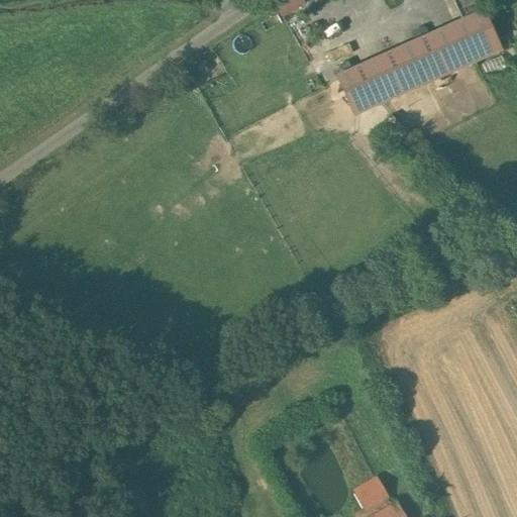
[(286,0),(280,5),(288,16),(310,0),(286,0)]
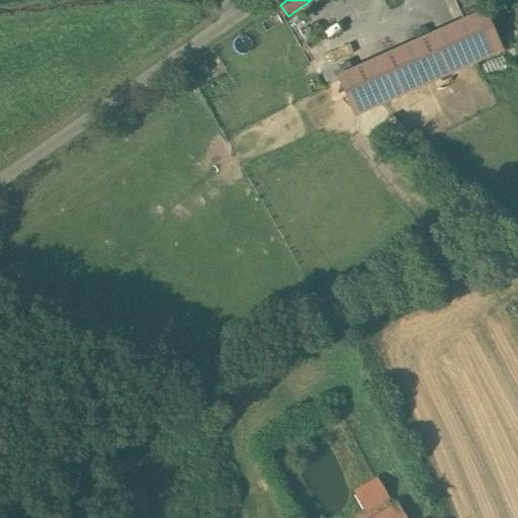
[(453,0),(462,18),(485,8),(480,0),(453,0)]
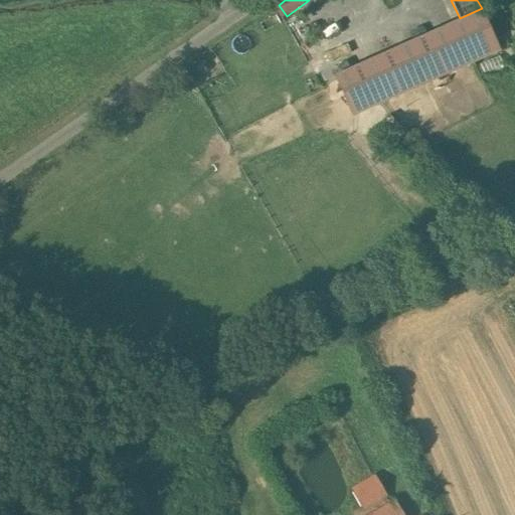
[(460,18),(335,72),(353,114),(500,48),(482,8),(460,18)]
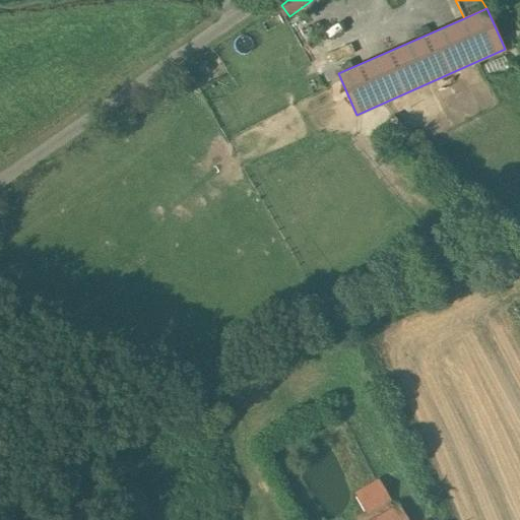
[(186,71),(178,76),(184,86),(192,80),(186,71)]
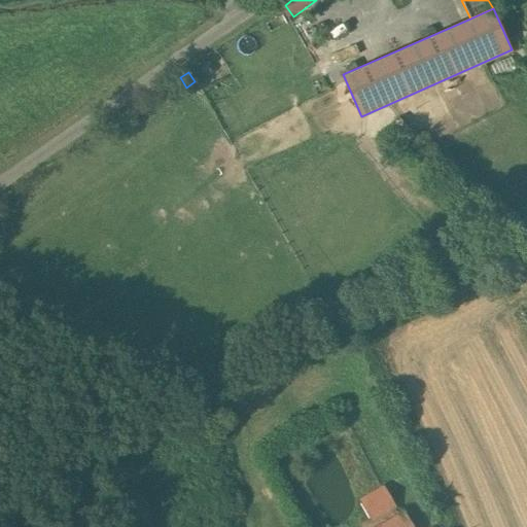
[(383,486),(359,499),(373,523),(397,508),(383,486)]
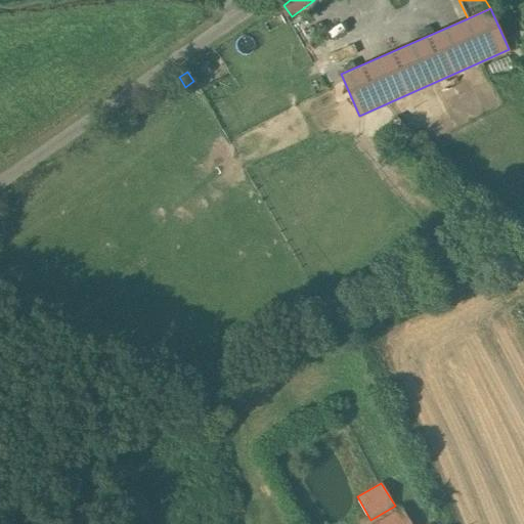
[(410,523),(401,507),(373,523),(410,523)]
